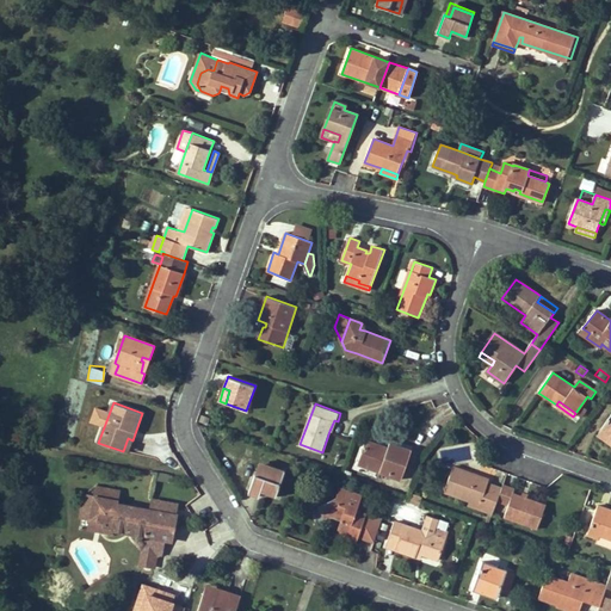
[(458,425),(455,420),(449,427),(452,431),(458,425)]
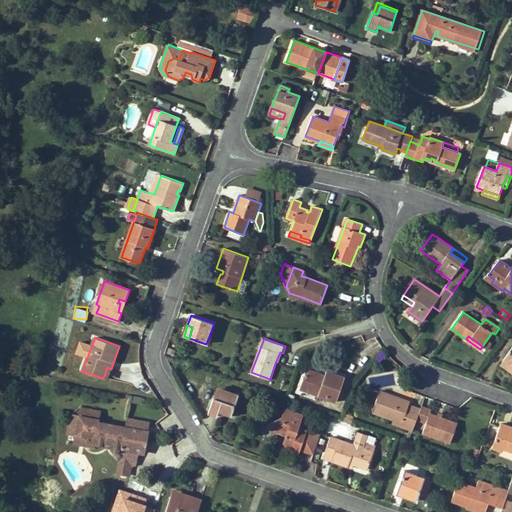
[(511,366),(504,360),(501,364),(511,372),(511,366)]
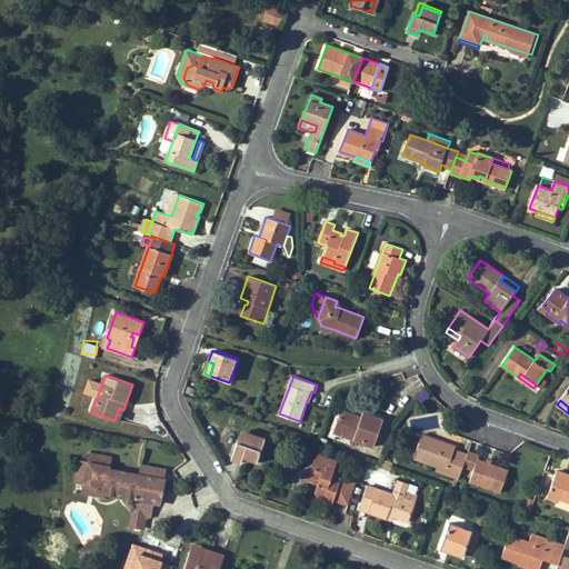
[(119,422),(123,410),(119,408),(115,420),(119,422)]
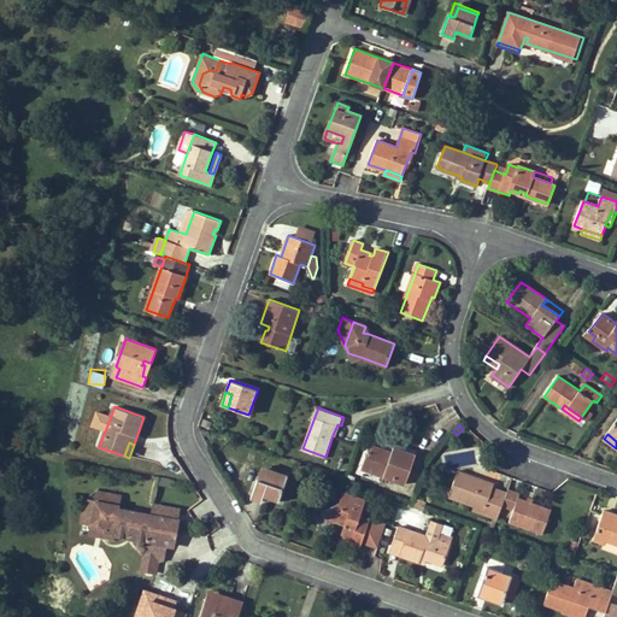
[(392,453),(370,445),(362,469),(406,485),(416,456),(394,447),(392,453)]
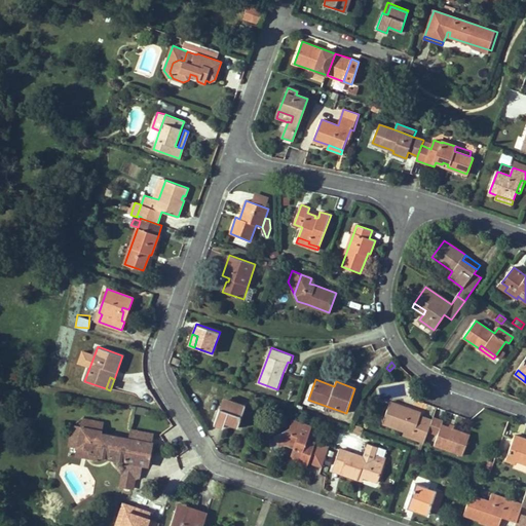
[(227,403),(245,408),(246,406),(225,398),(221,409),(224,410),(227,403)]
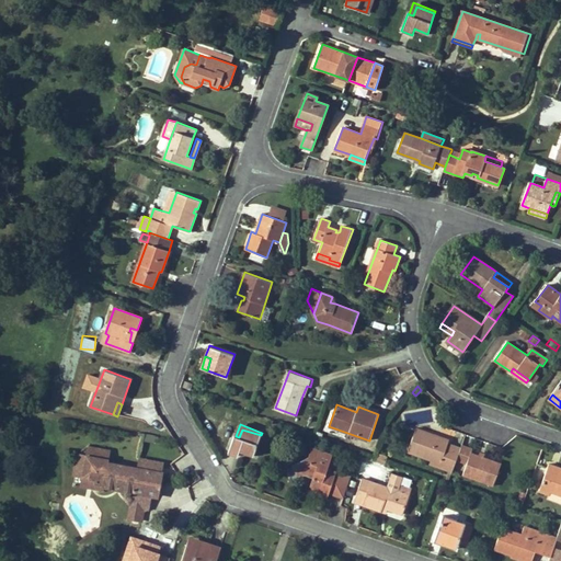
[(228,454),(238,457),(240,451),(253,456),(261,435),(242,430),(239,437),(236,436),(235,436),(228,454)]
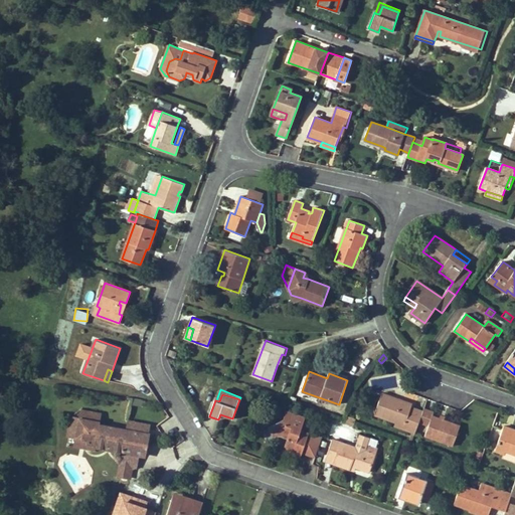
[(382,394),(375,414),(396,421),(404,425),(407,418),(410,420),(407,431),(412,433),(415,434),(415,433),(418,423),(422,413),(414,410),(413,412),(410,411),(411,407),(412,404),(382,394)]
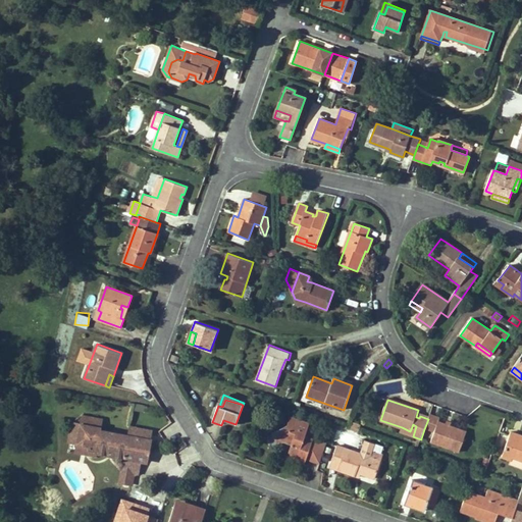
[(424,429),(431,431),(434,432),(431,441),(459,452),(467,431),(451,425),(446,423),(438,421),(439,418),(430,414),(429,417),(428,419),(424,429)]
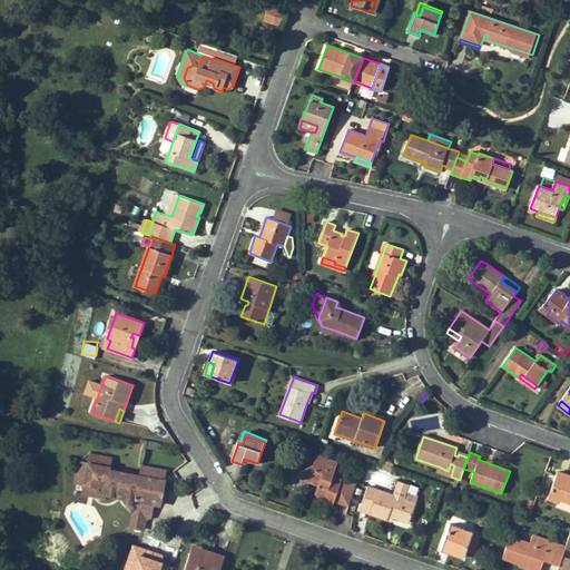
[(314,463),(302,470),(308,483),(310,482),(315,480),(320,481),(318,485),(313,500),(333,507),(343,480),(334,477),(338,463),(317,455),(314,463)]
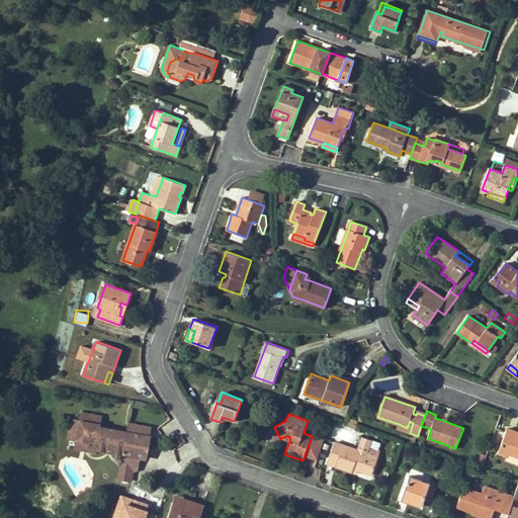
[(397,429),(410,433),(413,423),(410,421),(407,428),(399,424),(397,429)]
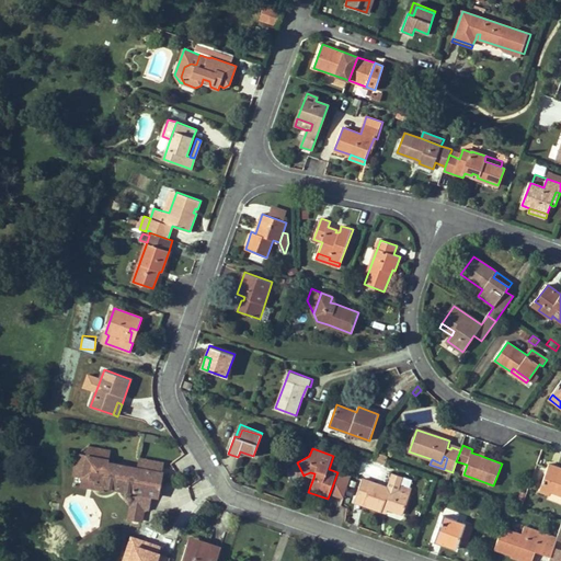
[(160,488),(163,473),(86,459),(79,495),(105,501),(107,488),(149,495),(158,496),(160,488)]
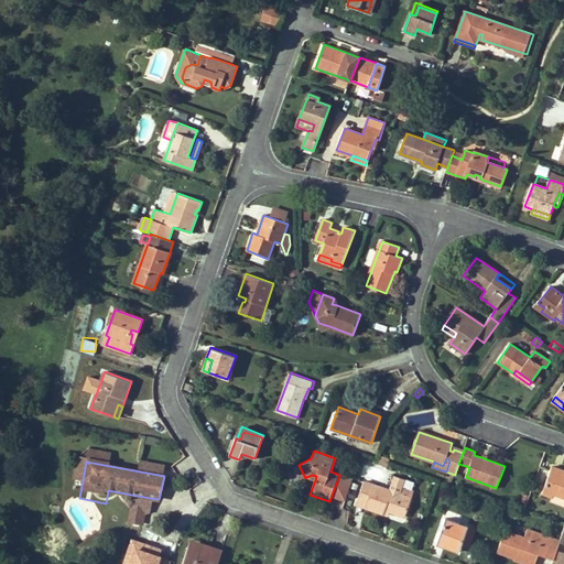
[(463,476),(466,466),(458,464),(455,474),(463,476)]
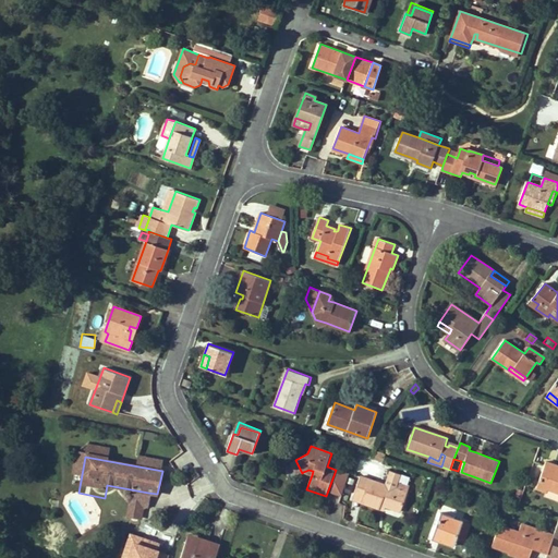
[(295,460),(291,462),(298,475),(302,473),(295,460)]
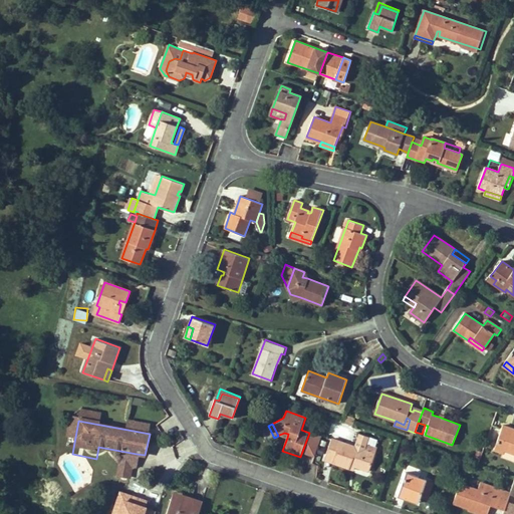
[(513,429),(503,425),(495,450),(504,453),(505,450),(513,453),(513,429)]
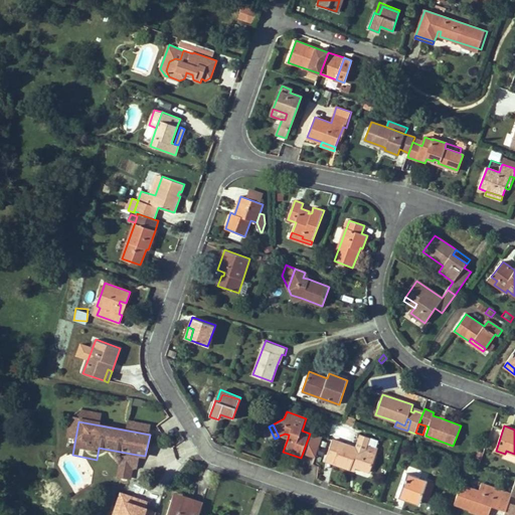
[(333,440),(327,457),(335,460),(333,463),(350,469),(352,466),(354,467),(355,466),(356,466),(356,467),(370,472),(378,450),(366,446),(364,451),(333,440)]
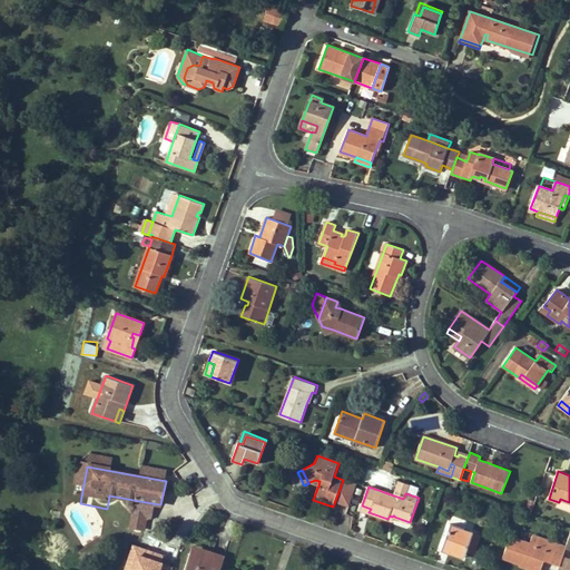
[(164,509),(166,497),(163,495),(160,504),(151,503),(151,507),(164,509)]
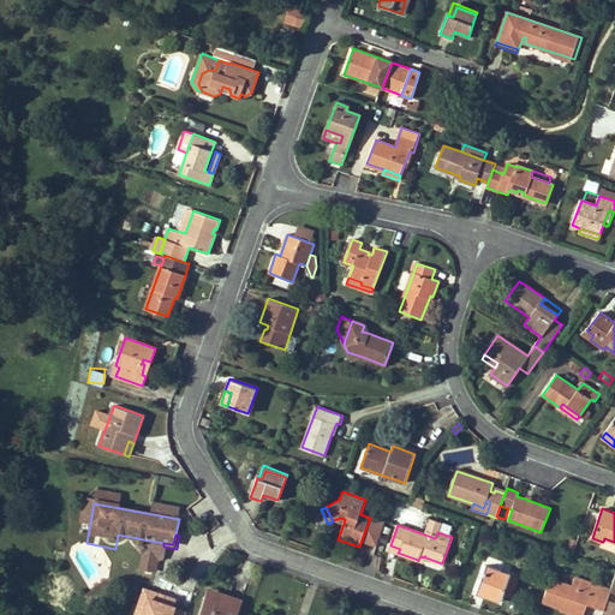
[(509,574),(511,574),(487,566),(477,593),(488,597),(490,591),(502,595),(509,574)]
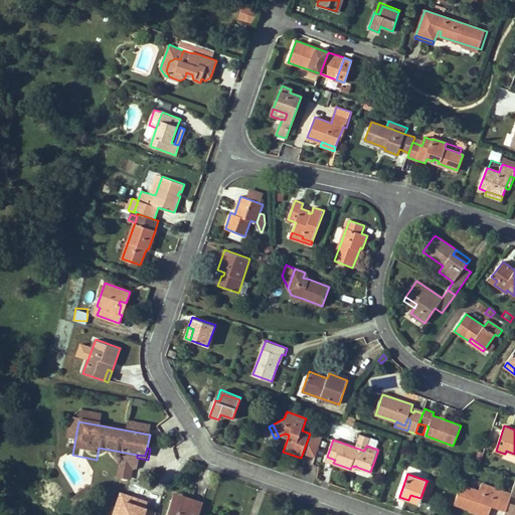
[(435,484),(426,481),(420,498),(428,501),(435,484)]
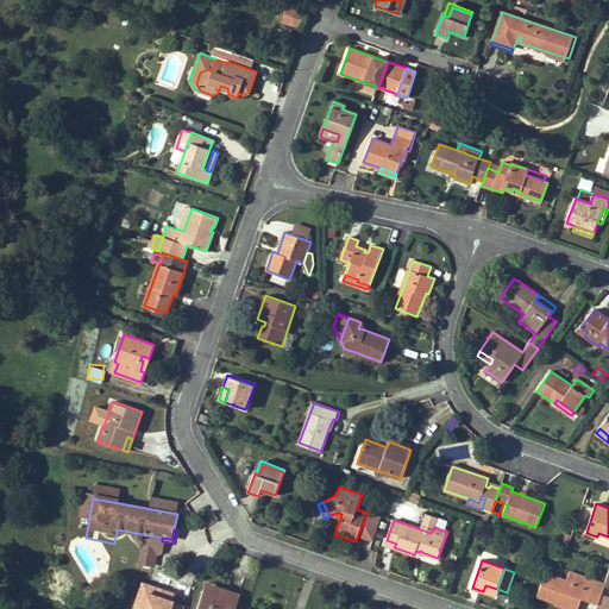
[(556,602),(557,598),(579,606),(582,598),(589,578),(570,572),(566,581),(546,573),(538,596),(556,602)]
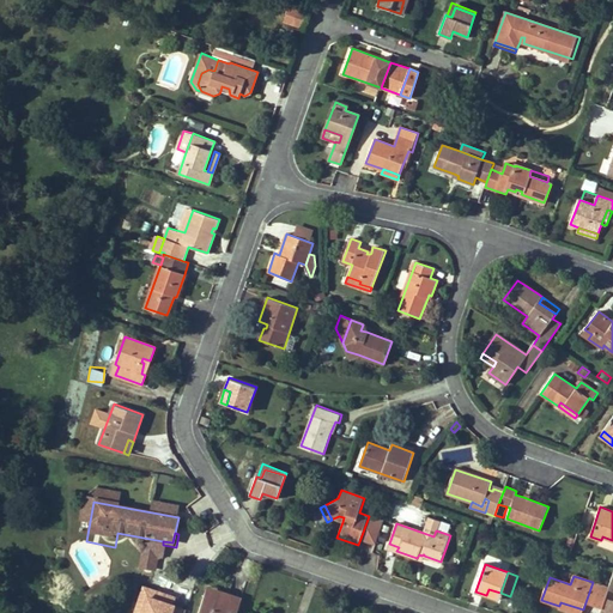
[(598,584),(593,582),(586,602),(590,605),(598,584)]
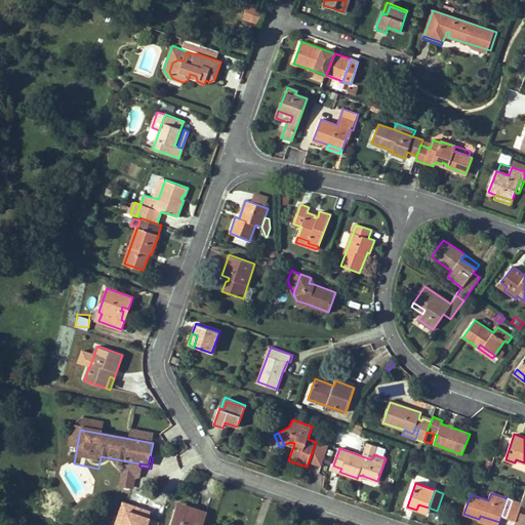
[(516,521),(522,503),(512,500),(506,518),(516,521)]
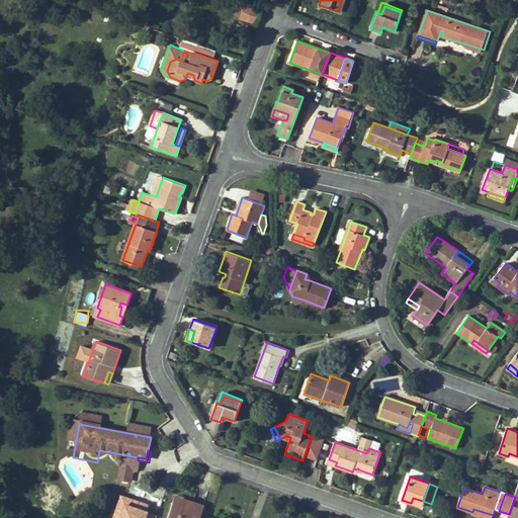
[(175,497),(174,500),(188,505),(188,506),(191,508),(192,506),(203,510),(204,506),(175,497)]
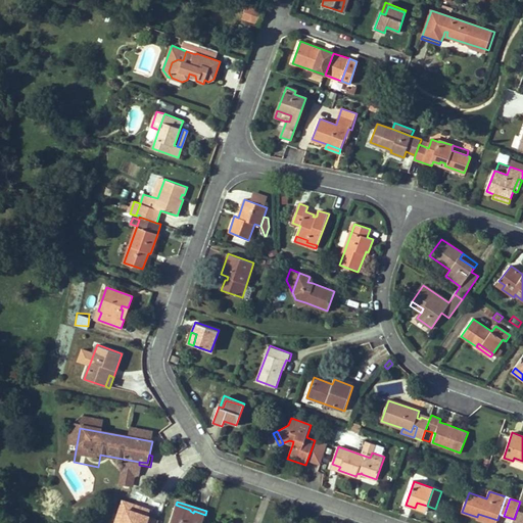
[(425,512),(427,506),(417,503),(415,508),(425,512)]
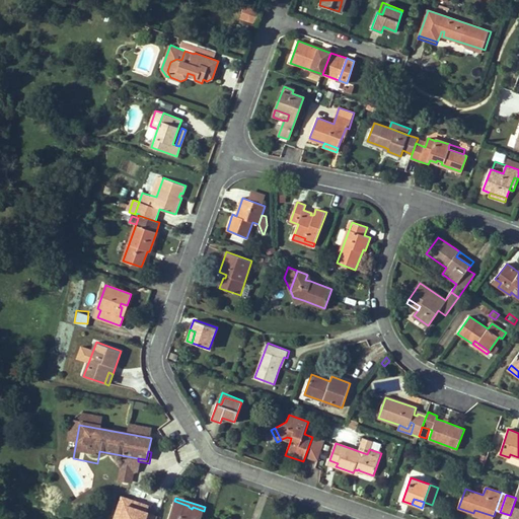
[(174,501),(168,518),(201,518),(204,511),(193,507),(192,509),(189,507),(189,506),(174,501)]
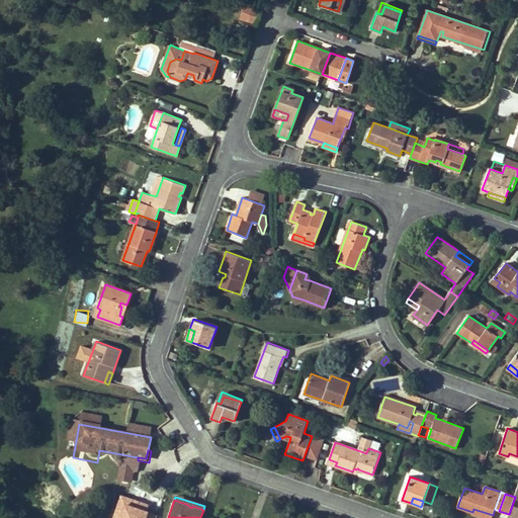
[(491,517),(493,515),(473,509),(472,512),(471,515),(482,517),(491,517)]
